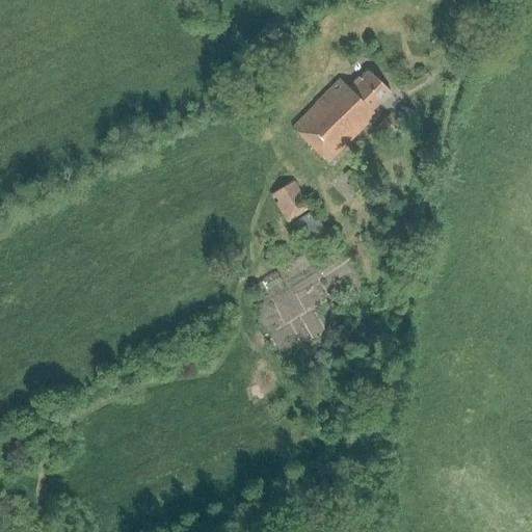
[(292,128),(327,164),(375,116),(371,111),(390,92),(369,72),(361,79),(358,78),(348,88),(340,81),(292,128)]
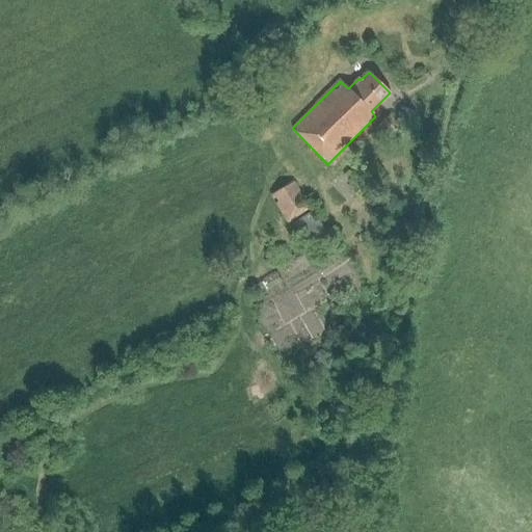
[(399,126),(389,115),(378,125),(389,135),(399,126)]
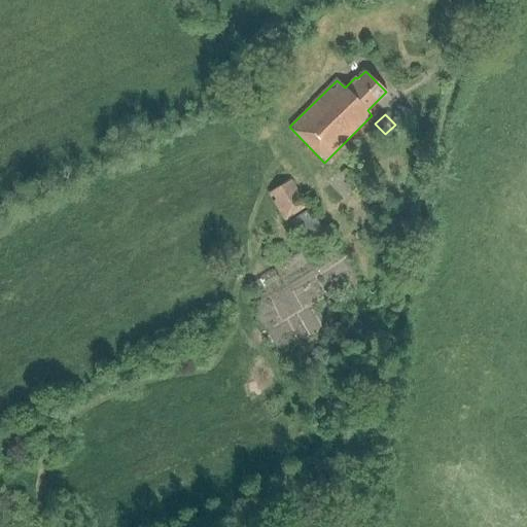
[(275,200),(272,202),(284,222),(307,208),(290,179),(267,194),(270,198),(273,196),(275,200)]
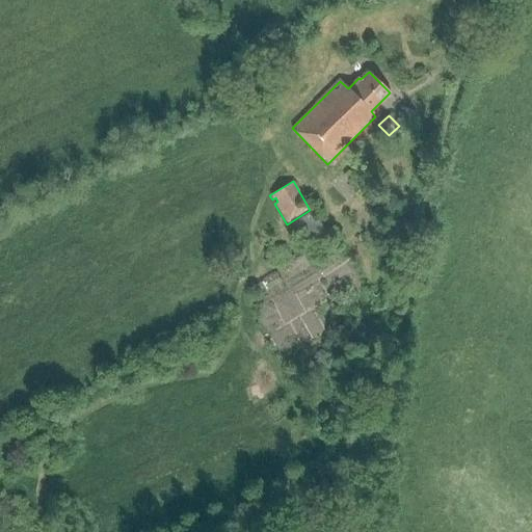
[(309,248),(326,236),(312,211),(294,224),(309,248)]
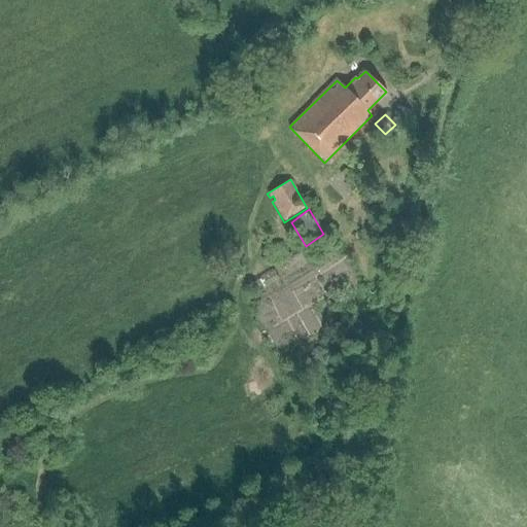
[(300,259),(283,262),(285,275),(302,272),(300,259)]
